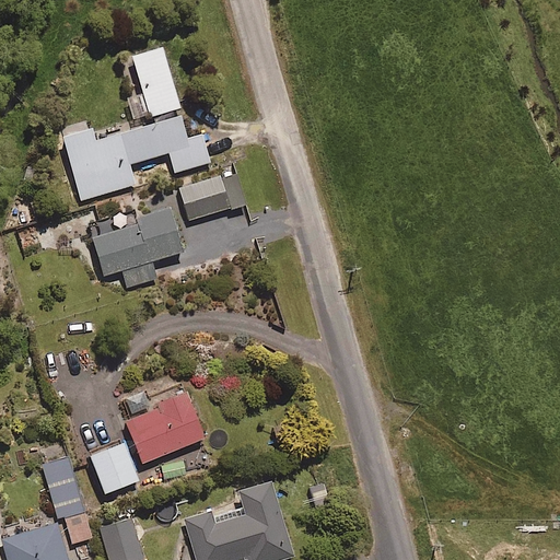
[(208,163),(199,135),(185,139),(176,111),(179,109),(160,47),(124,58),(135,95),(125,98),(135,130),(93,142),(89,129),(57,139),(76,202),(133,185),(128,165),(166,153),(173,173),(208,163)]
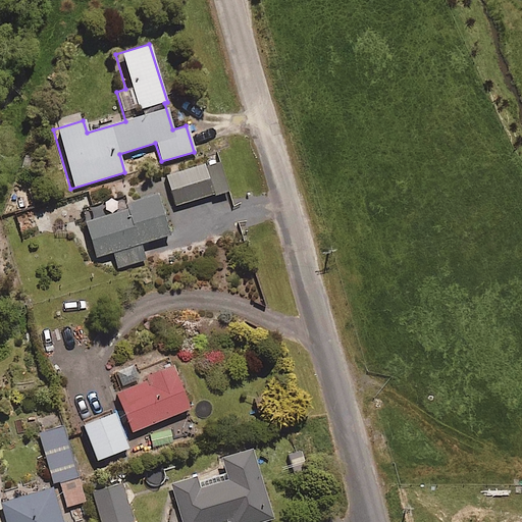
[(174,206),(212,194),(203,165),(165,176),(174,206)]
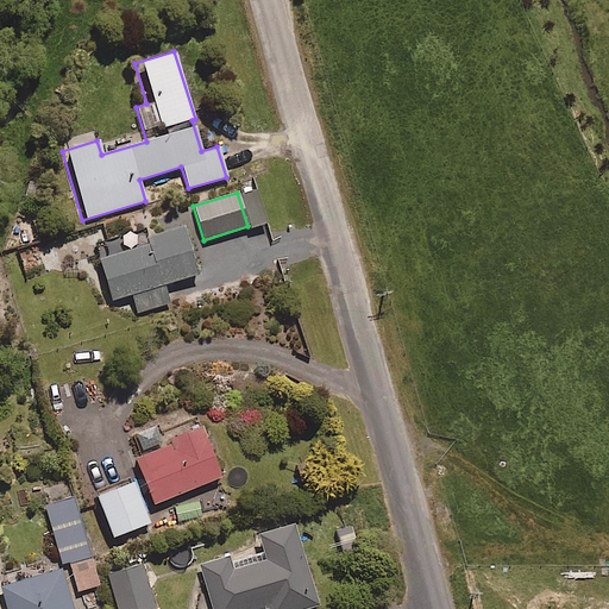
[(162,284),(195,275),(181,227),(144,238),(143,233),(119,240),(94,249),(110,300),(131,294),(137,313),(168,303),(162,284)]
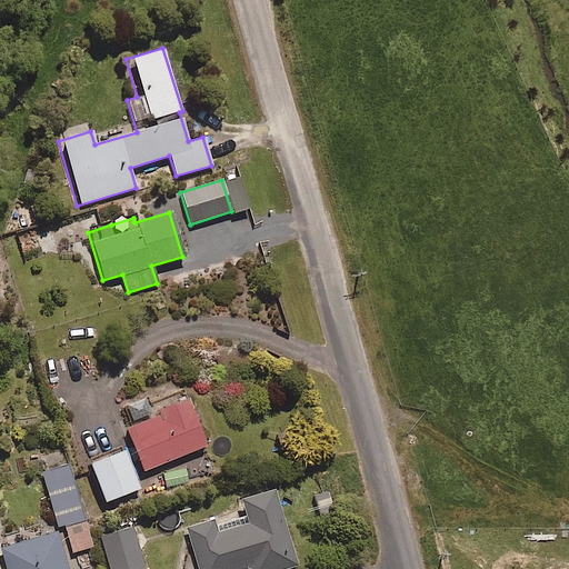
[(206,449),(180,383),(118,409),(143,473),(206,449)]
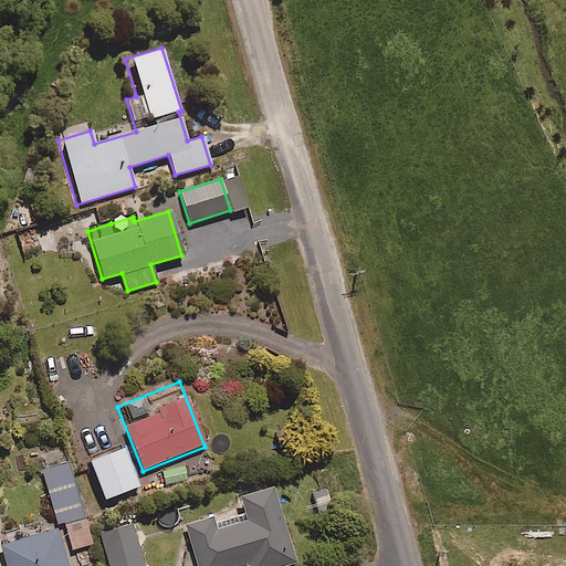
[(103,500),(136,486),(121,449),(87,462),(103,500)]
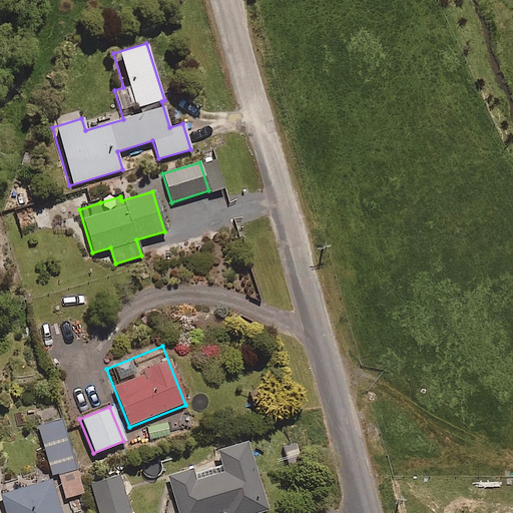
[(64,499),(82,493),(59,419),(36,426),(51,476),(57,474),(64,499)]
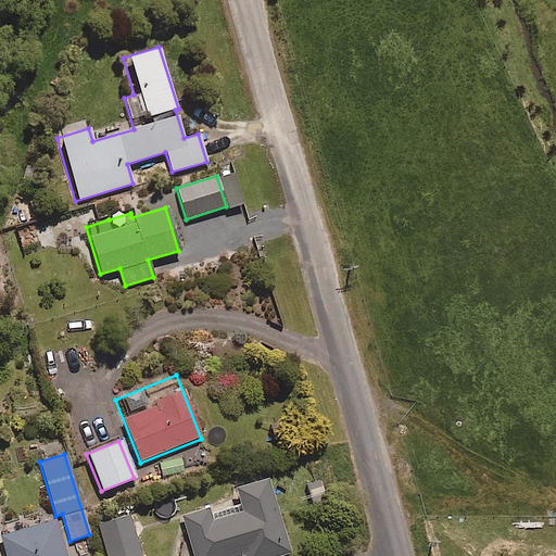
[(242,555),(278,555),(289,553),(266,479),(235,489),(242,513),(211,522),(206,509),(182,517),(193,555),(239,555),(242,555)]
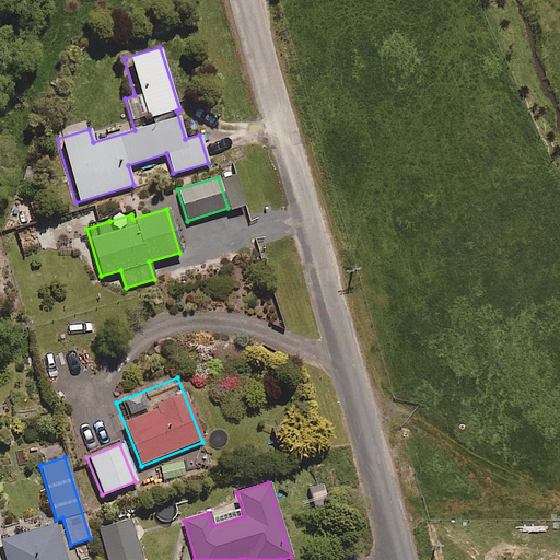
[(313,510),(329,506),(325,488),(310,492),(313,510)]
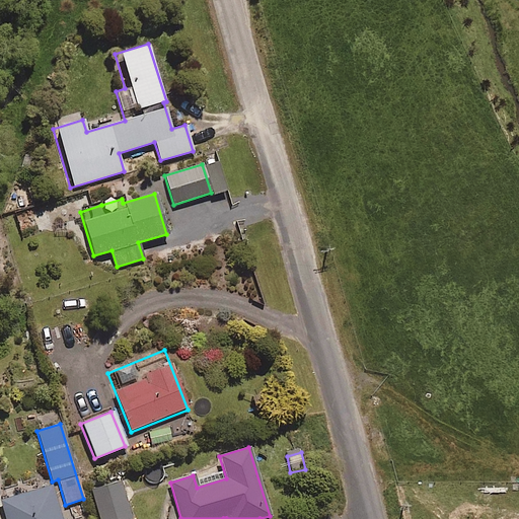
[(98,518),(131,518),(120,480),(90,490),(98,518)]
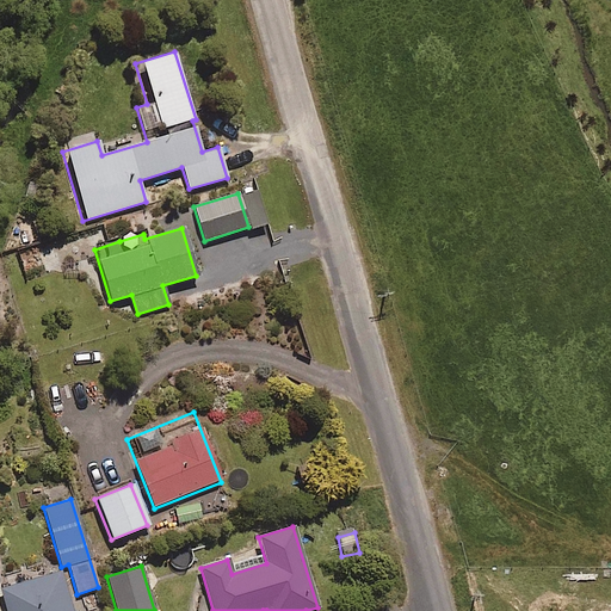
[(71,610),(59,572),(0,590),(0,592),(5,610),(71,610)]
